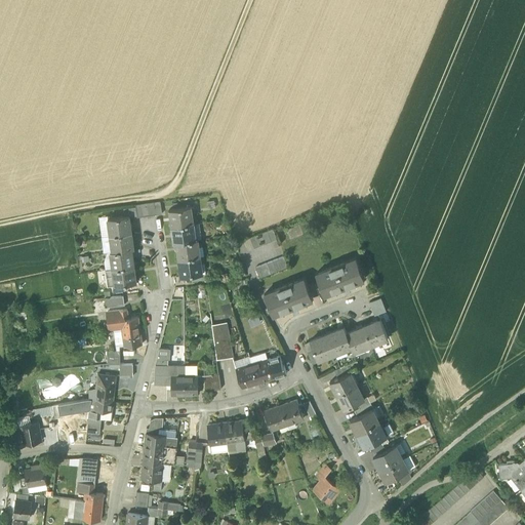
[(194,206),(188,207),(189,215),(192,215),(193,224),(196,224),(194,206)]
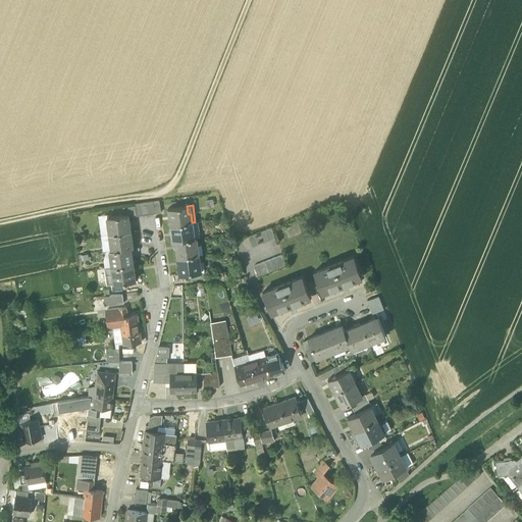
[(128,214),(128,216),(136,215),(135,206),(122,208),(123,215),(128,214)]
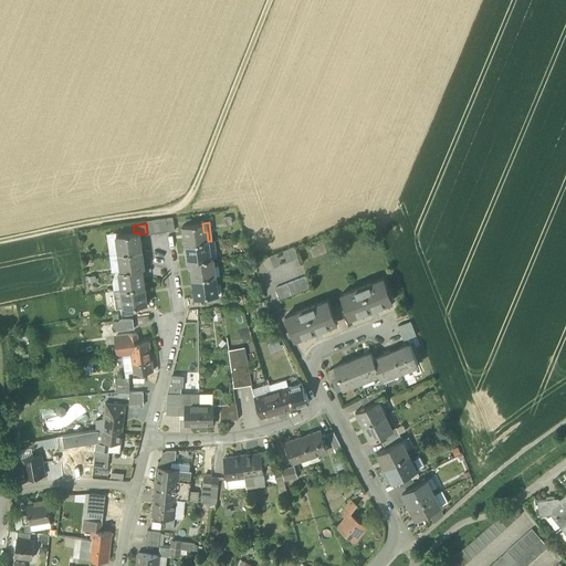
[(182,227),(186,244),(206,242),(208,241),(207,232),(203,232),(202,223),(182,227)]
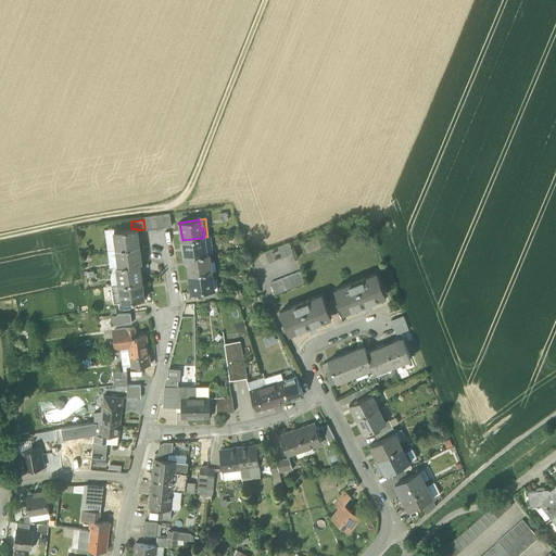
[(116,250),(119,249),(139,247),(137,230),(137,228),(131,229),(117,231),(118,240),(115,240),(116,250)]
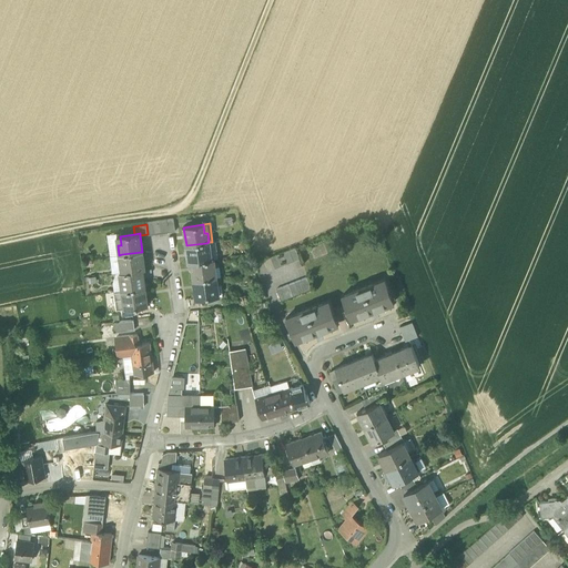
[(208,251),(206,243),(186,245),(189,263),(191,263),(211,260),(210,251),(208,251)]
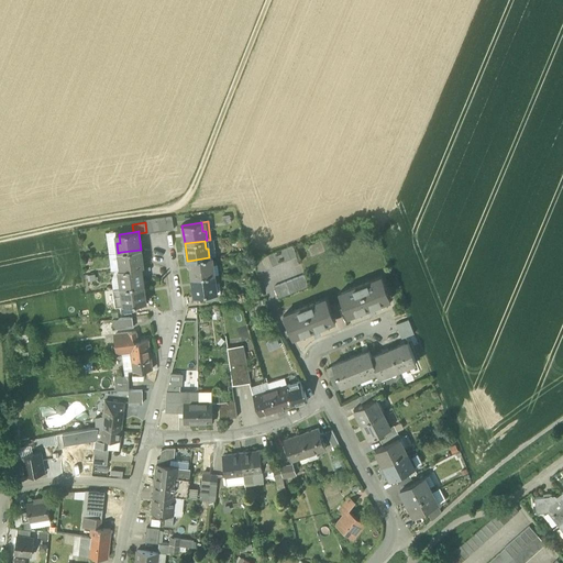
[(291,260),(297,256),(293,245),(287,247),(291,260)]
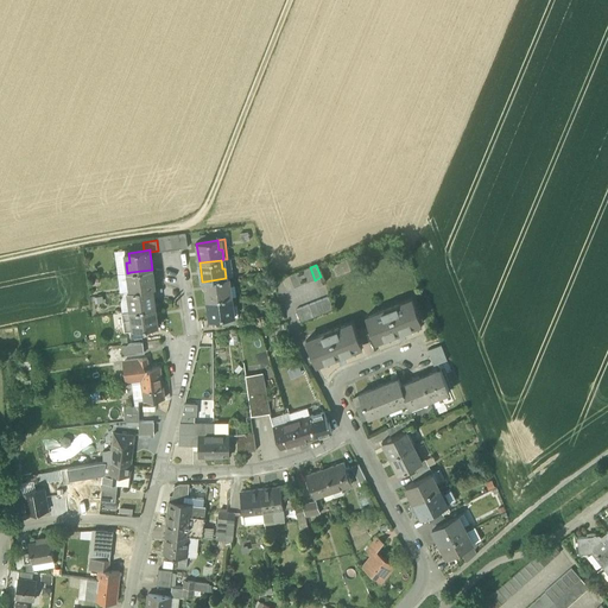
[(308,283),(315,280),(310,267),(303,270),(308,283)]
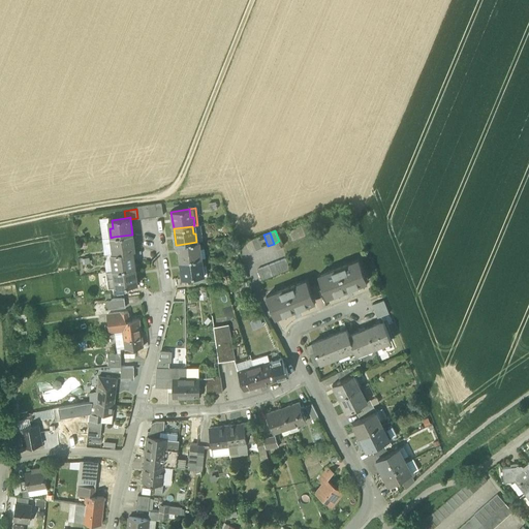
[(134,251),(132,235),(114,237),(115,245),(112,245),(113,254),(132,251),(134,251)]
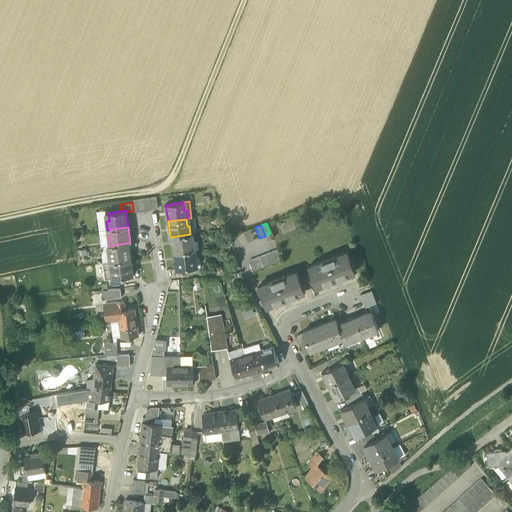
[(253,240),(259,238),(255,227),(249,230),(253,240)]
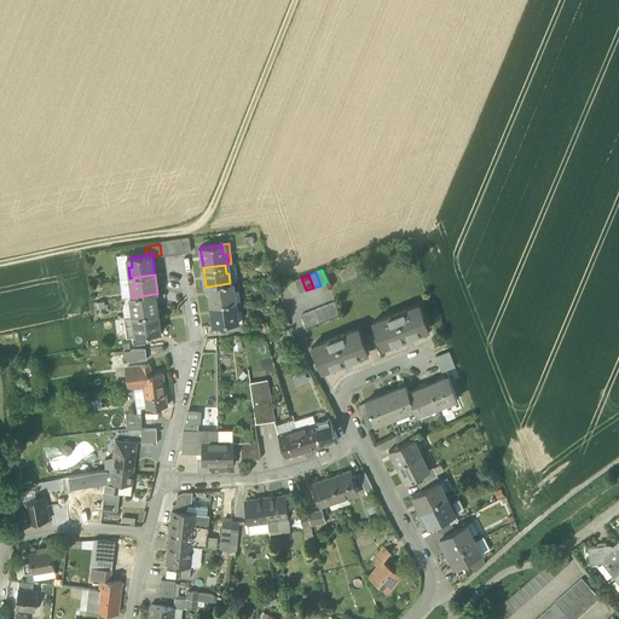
[(300,293),(306,290),(301,278),(295,281),(300,293)]
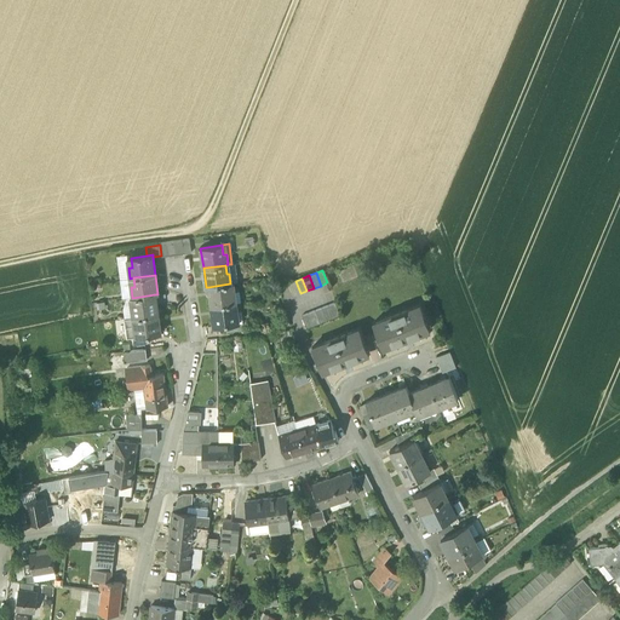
[(293,296),(300,293),(296,281),(288,283),(293,296)]
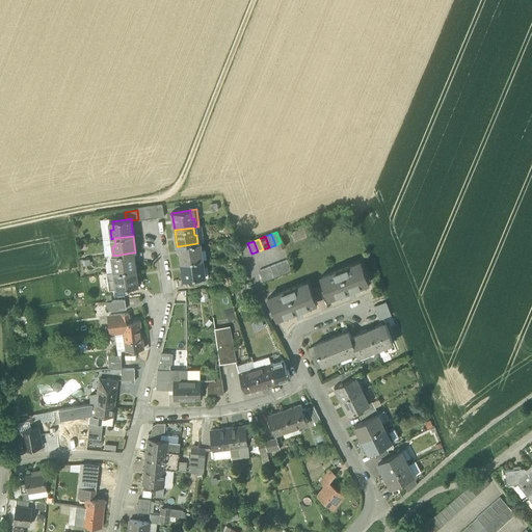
[(200,243),(197,243),(179,246),(181,263),(200,260),(198,253),(202,251),(201,250),(200,243)]
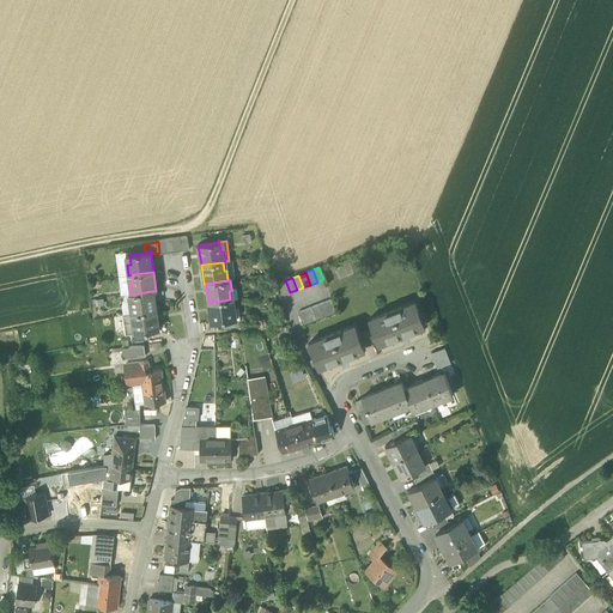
[(237,287),(231,289),(232,290),(229,291),(230,299),(234,299),(238,298),(237,287)]
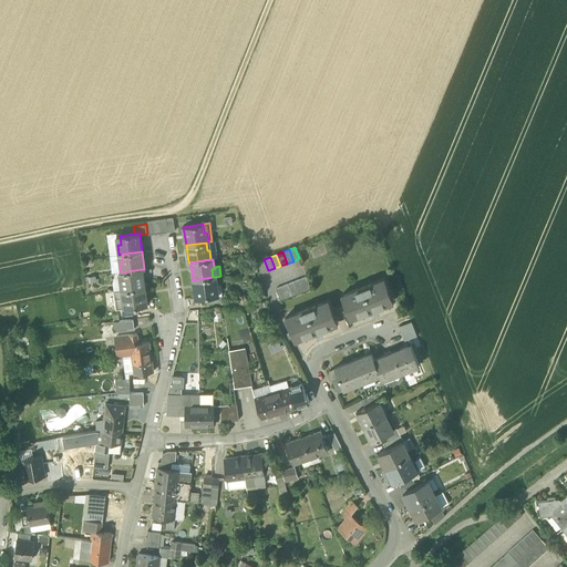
[(145,287),(142,269),(121,272),(119,272),(121,281),(123,281),(124,290),(145,287)]
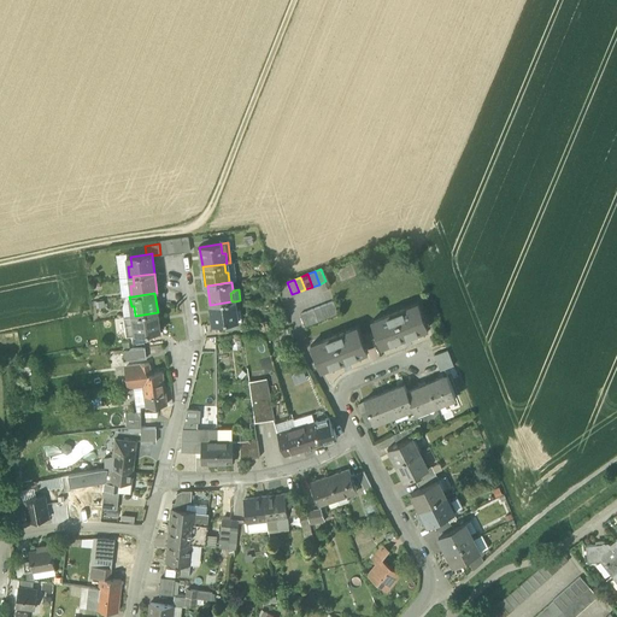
[(235,301),(231,301),(210,305),(213,324),(224,323),(235,322),(233,312),(236,311),(235,301)]
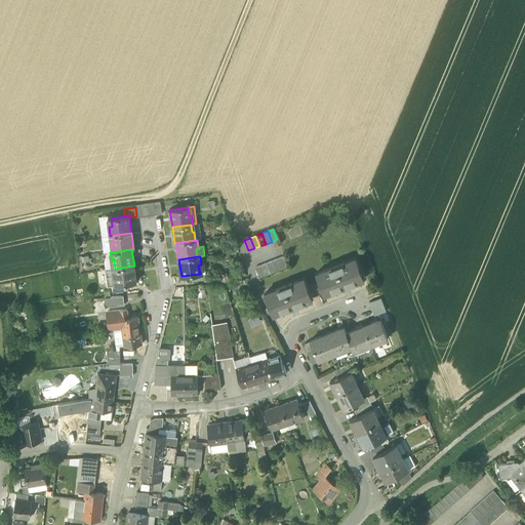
[(282,269),(288,267),(284,256),(278,258),(282,269)]
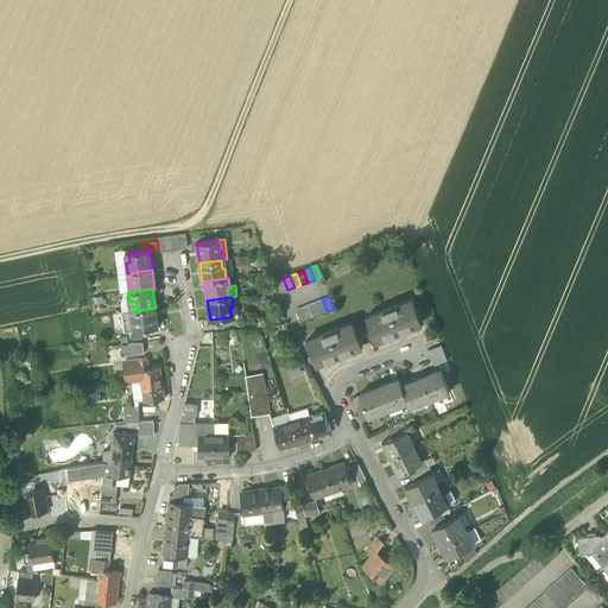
[(374,339),(375,341),(422,323),(412,298),(366,317),(369,325),(374,339)]
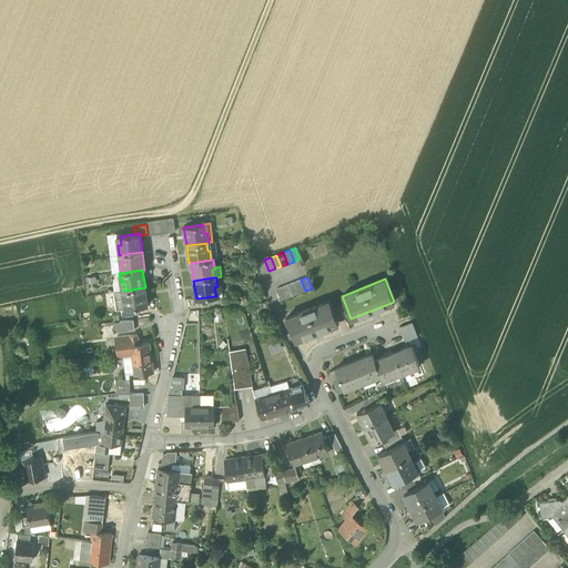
[(300,294),(305,291),(301,280),(295,282),(300,294)]
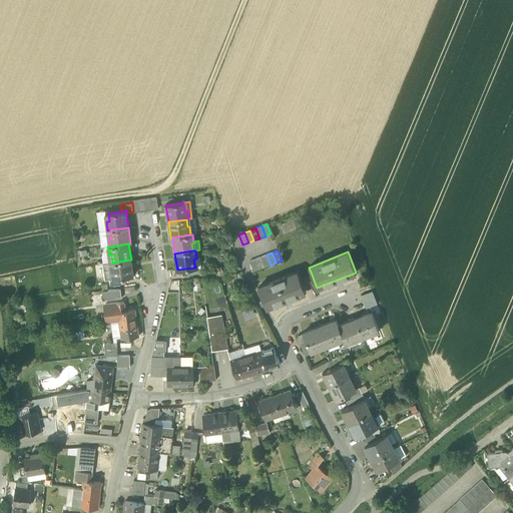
[(265,268),(271,266),(267,254),(261,257),(265,268)]
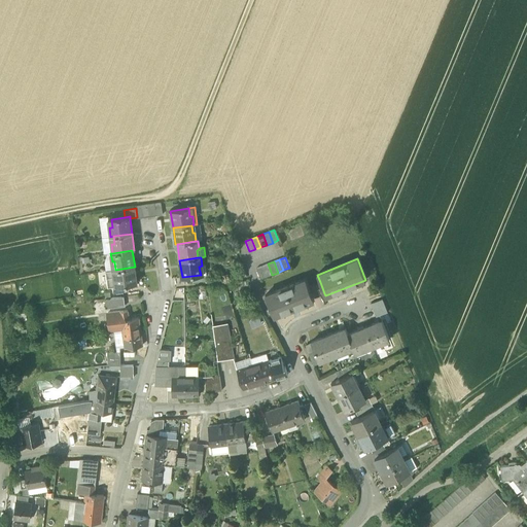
[(267,277),(272,275),(268,264),(261,267),(267,277)]
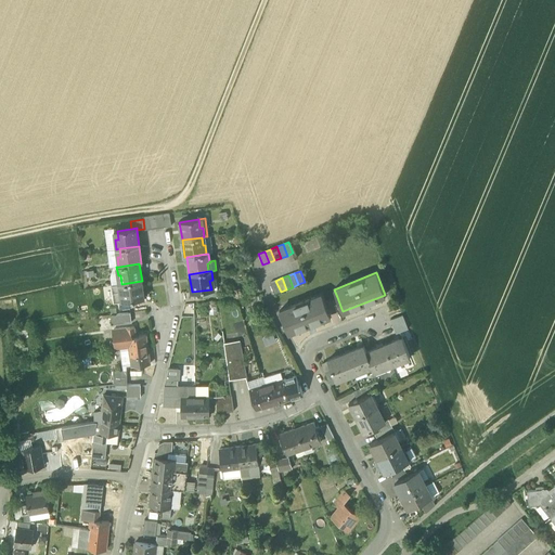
[(144,299),(142,281),(121,284),(119,284),(120,293),(124,293),(125,301),(131,300),(144,299)]
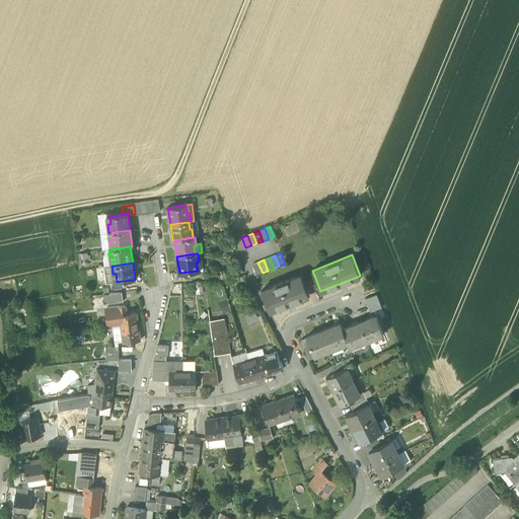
[(256,275),(263,273),(257,263),(252,265),(256,275)]
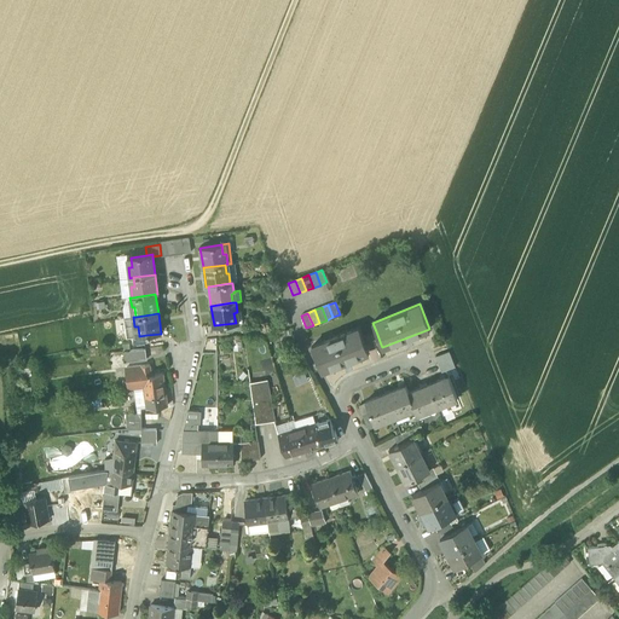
[(127,337),(133,337),(139,336),(138,327),(134,327),(133,317),(123,318),(127,337)]
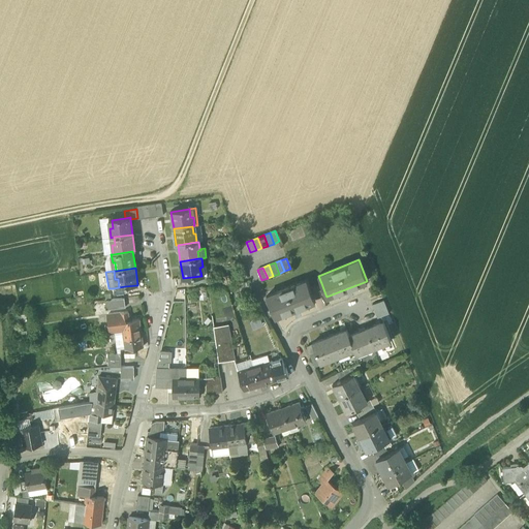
[(266,296),(274,317),(315,302),(314,300),(310,288),(307,280),(266,296)]
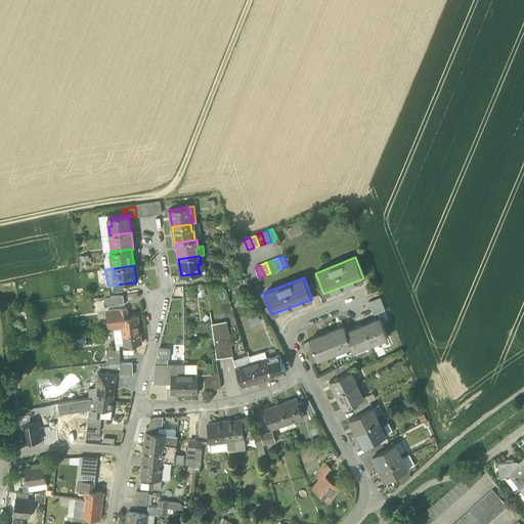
[(307,286),(311,297),(322,292),(318,280),(307,286)]
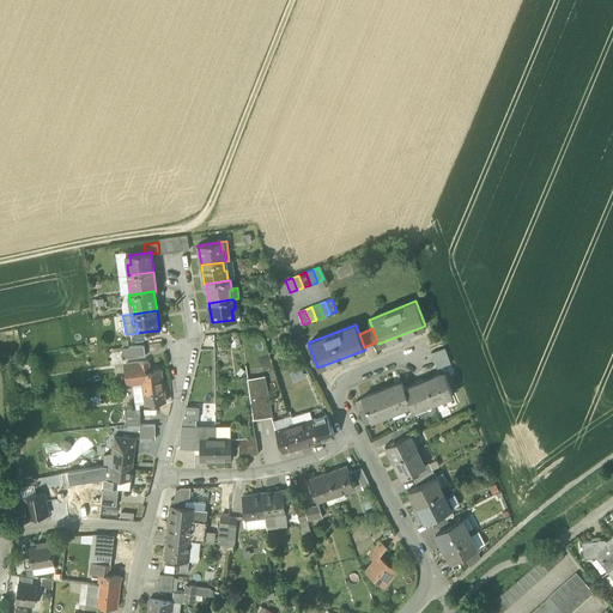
[(122,349),(123,359),(145,356),(144,345),(122,349)]
